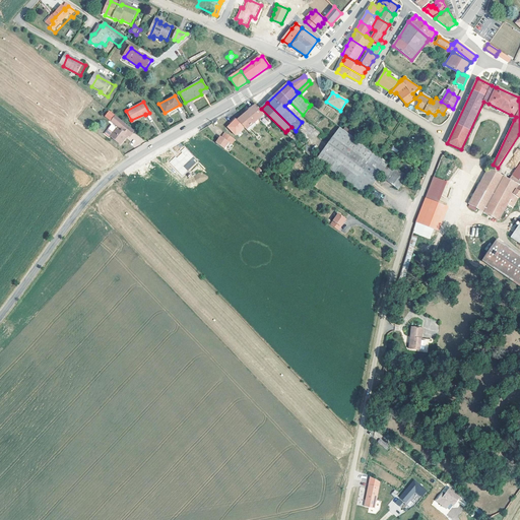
[(259,118),(264,113),(255,104),(250,109),(259,118)]
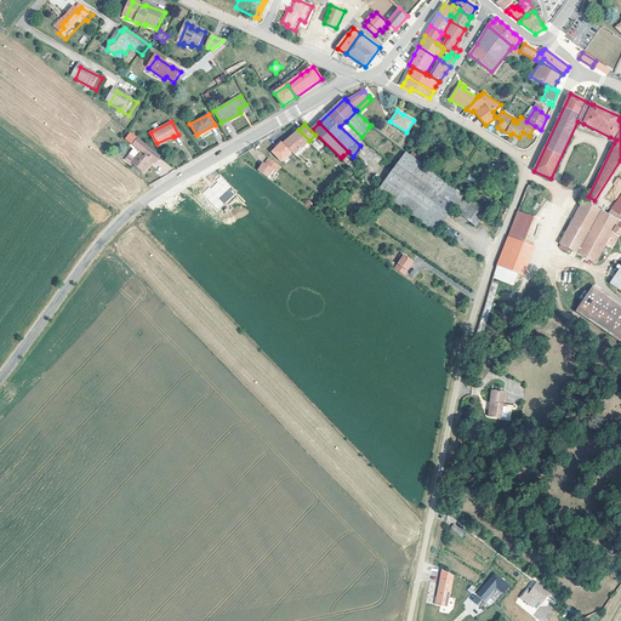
[(303,144),(309,141),(298,130),(283,142),(291,151),(294,154),(294,153),(303,144)]
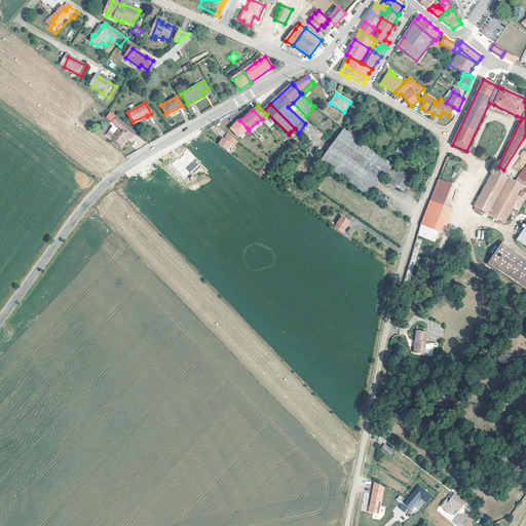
[(107,119),(113,124),(118,118),(112,113),(107,119)]
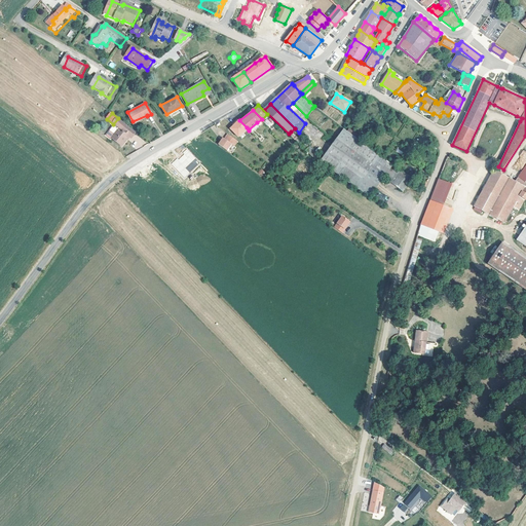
[(138,134),(118,118),(113,124),(125,134),(123,137),(117,132),(115,136),(110,132),(106,138),(111,141),(111,140),(122,149),(127,142),(126,141),(129,138),(133,140),(138,134)]
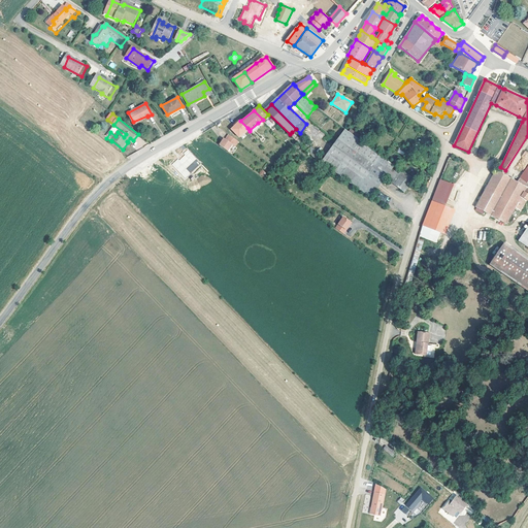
[(240,121),(238,119),(235,122),(236,123),(233,125),(231,128),(238,136),(248,128),(240,121)]
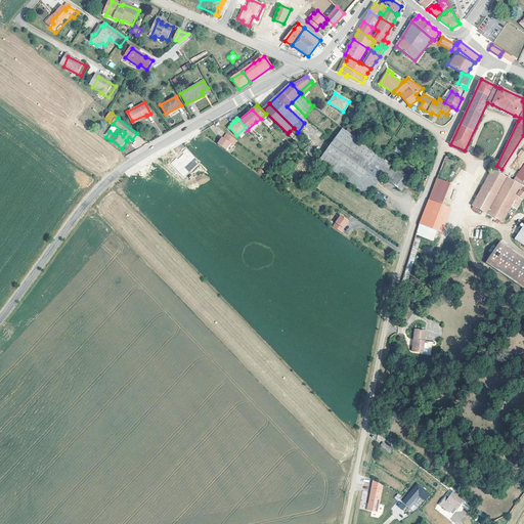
[(256,122),(248,129),(250,131),(258,124),(256,122)]
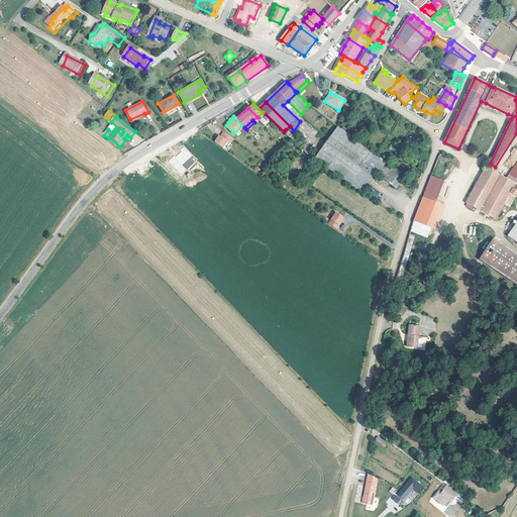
[(386,162),(351,137),(341,129),(337,126),(314,159),(363,194),(377,175),(386,162)]
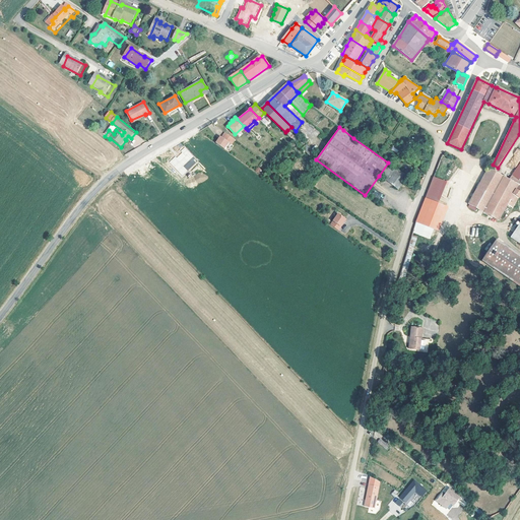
[(343,130),(353,138),(355,135),(344,127),(343,130)]
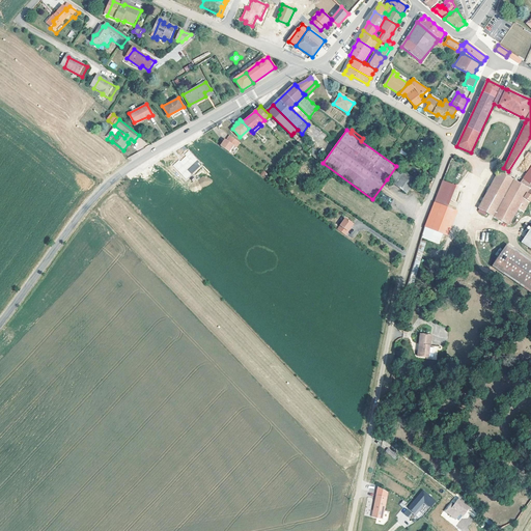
[(302,140),(294,133),(291,135),(291,136),(308,151),(312,147),(303,139),(302,140)]
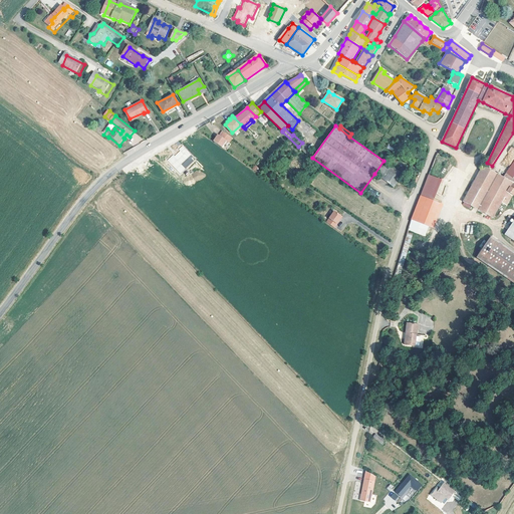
[(218,135),(213,142),(222,148),(226,141),(229,143),(232,139),(222,131),(219,136),(218,135)]
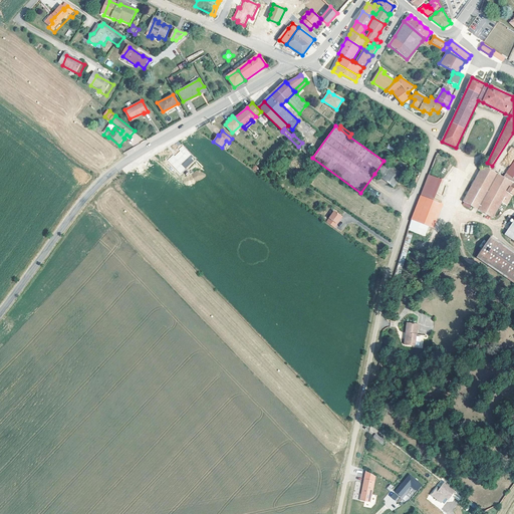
[(192,155),(183,146),(179,150),(180,151),(175,156),(174,155),(168,161),(181,174),(186,169),(182,165),(192,155)]
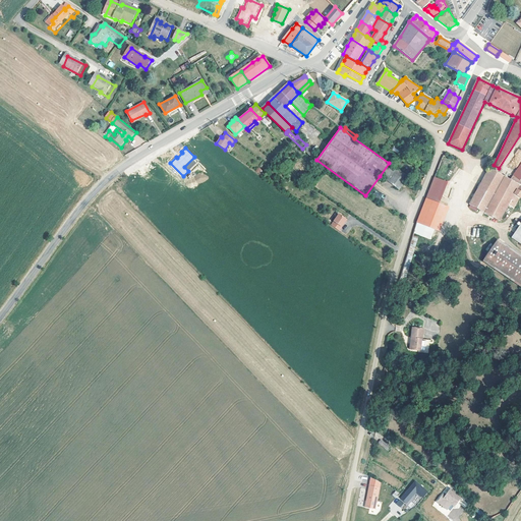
[(389,163),(380,176),(399,190),(408,177),(389,163)]
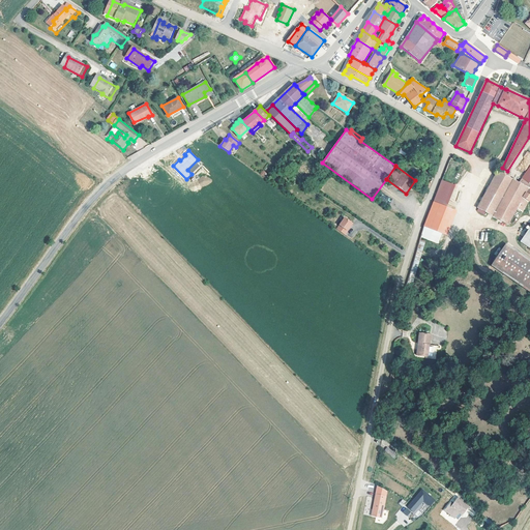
[(513,213),(523,198),(528,188),(519,183),(508,177),(504,175),(505,173),(501,171),(499,172),(498,172),(478,208),(484,211),(508,224),(513,213)]
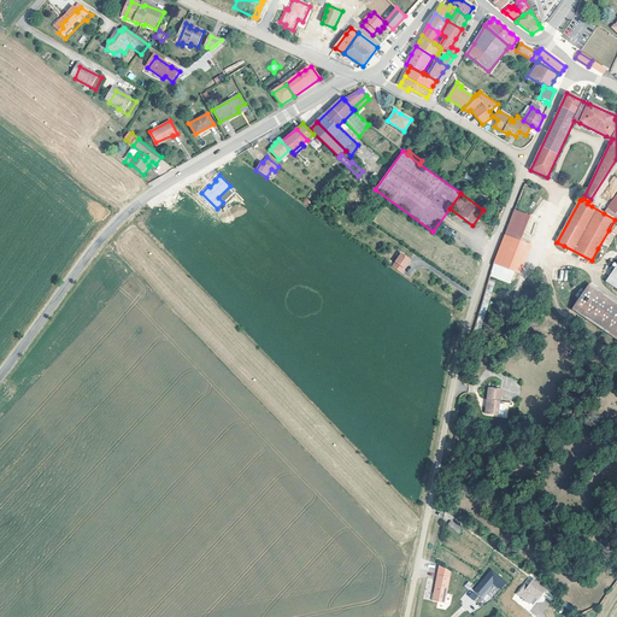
[(615,219),(609,230),(610,230),(616,218),(616,213),(607,207),(604,213),(615,219)]
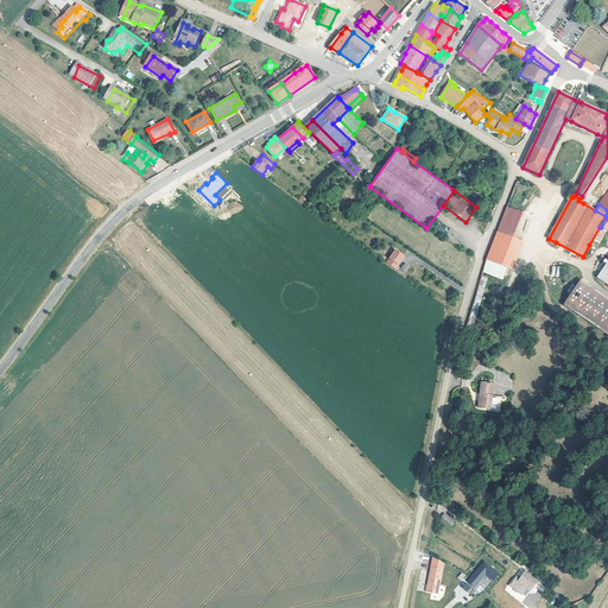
[(496,232),(506,235),(517,210),(507,207),(496,232)]
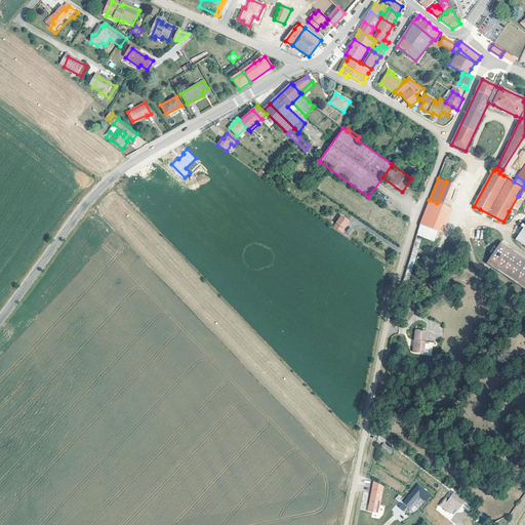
[(524,186),(519,196),(518,196),(509,211),(515,214),(523,200),(524,197),(524,186)]
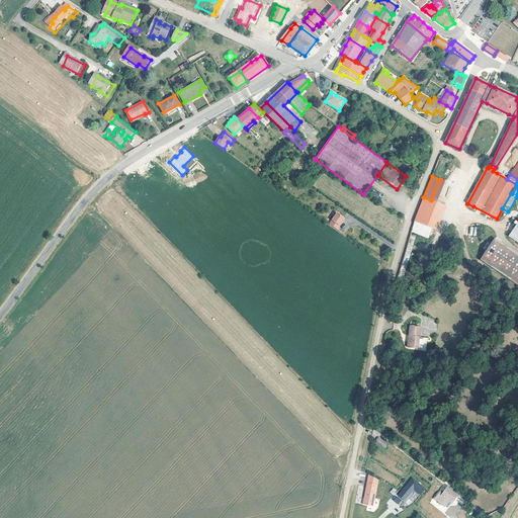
[(170,187),(167,184),(164,187),(163,186),(160,189),(163,193),(170,187)]
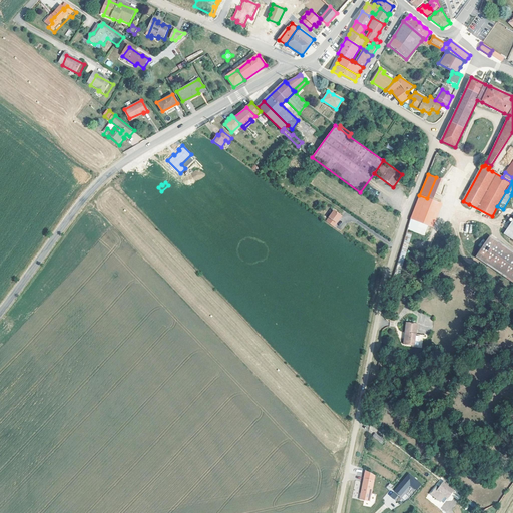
[(437,202),(427,198),(419,195),(410,218),(428,226),(437,202)]
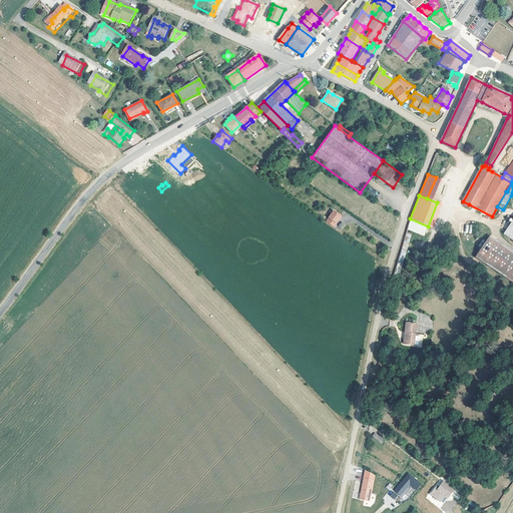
[(327,221),(334,227),(342,216),(334,211),(327,221)]
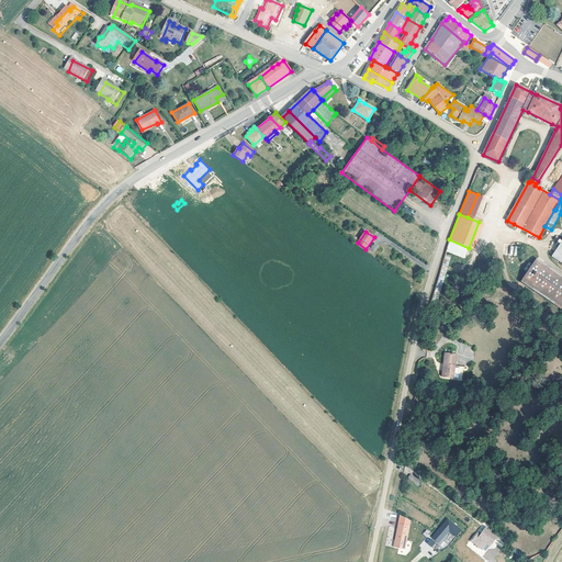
[(561,240),(552,256),(561,262),(561,240)]
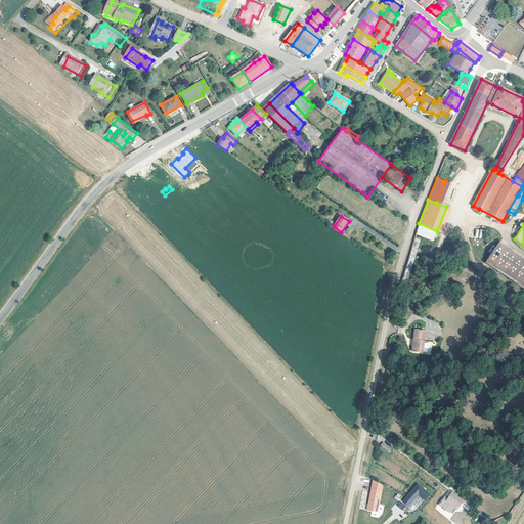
[(416,237),(405,270),(410,271),(421,239),(416,237)]
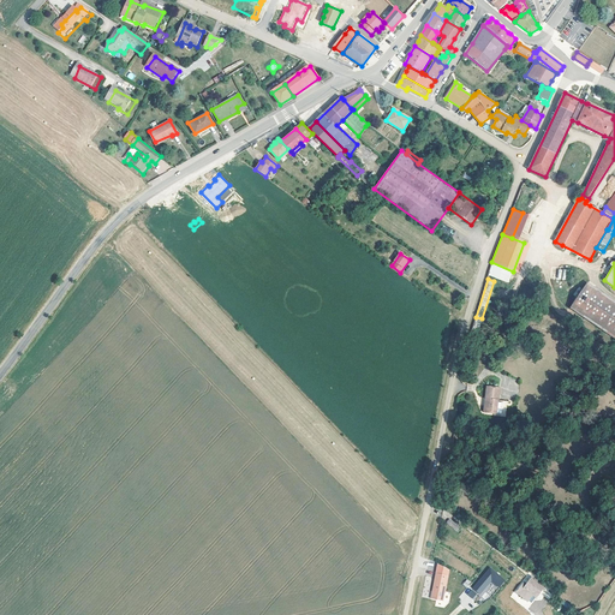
[(614,300),(587,282),(572,306),(614,336),(614,300)]
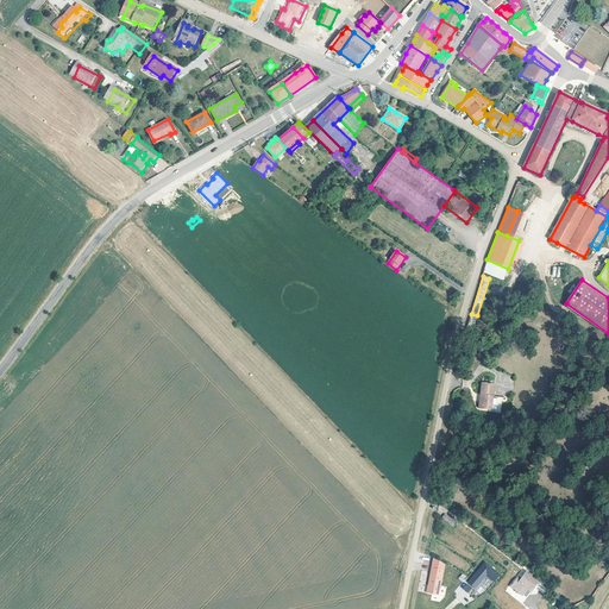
[(482,397),(479,397),(478,406),(496,408),(498,396),(493,396),(495,382),(482,380),(481,394),(482,394),(482,397)]
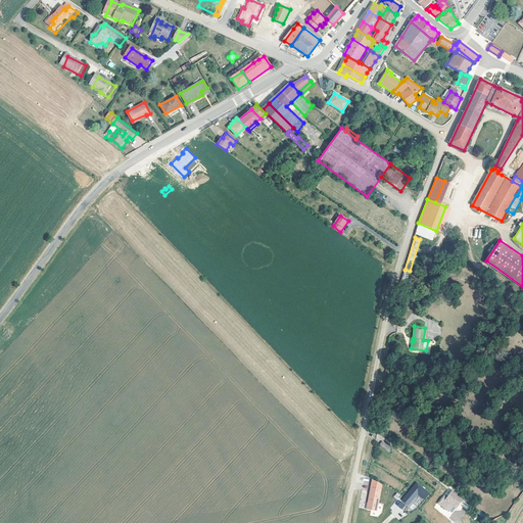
[(386,449),(389,446),(380,439),(378,442),(386,449)]
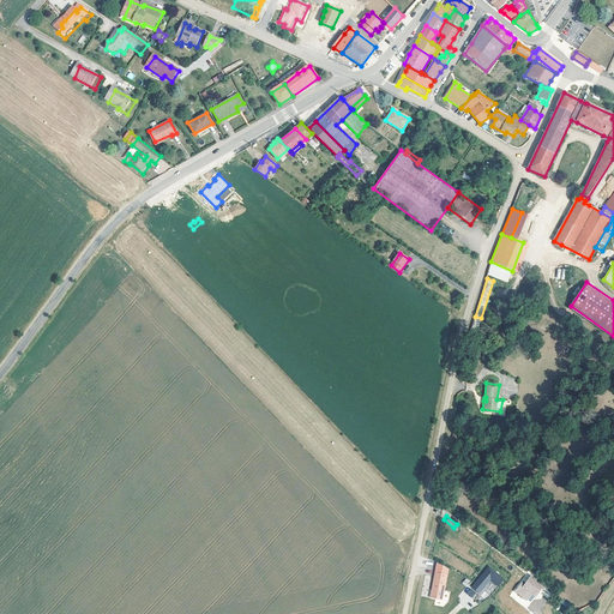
[(435,563),(427,597),(439,600),(446,569),(435,563)]
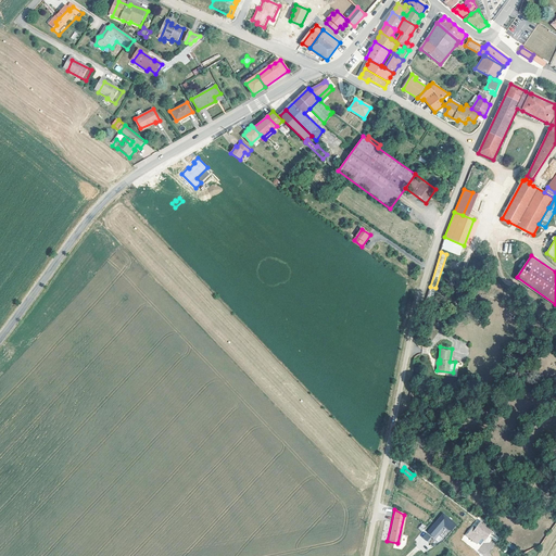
[(454,525),(440,514),(424,532),(431,538),(441,526),(447,532),(454,525)]
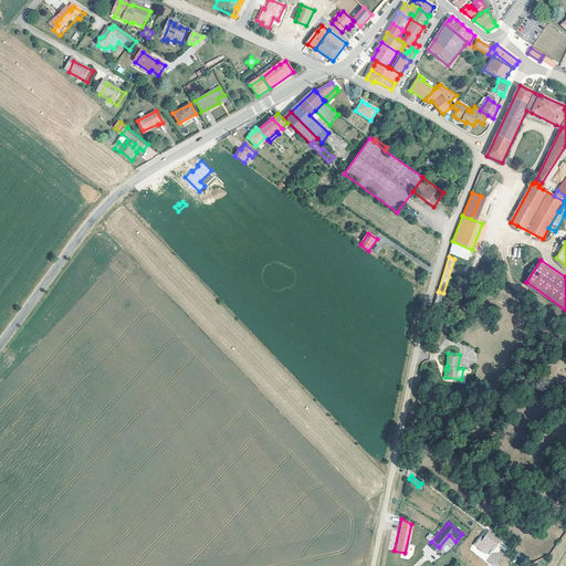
[(496,541),(485,532),(479,540),(490,548),(496,541)]
